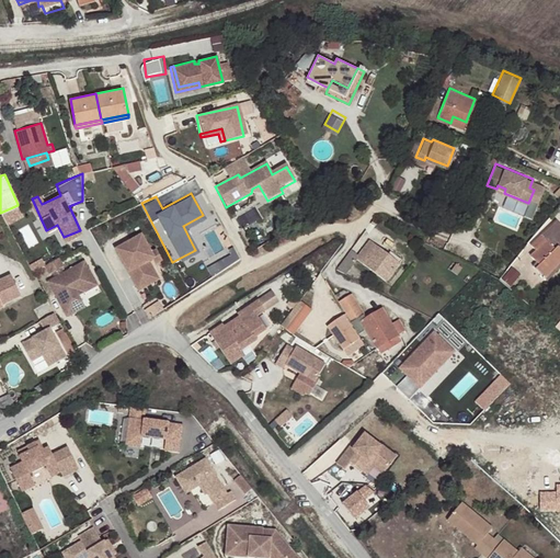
[(559,240),(559,224),(555,219),(529,242),(535,248),(529,254),(536,260),(532,263),(545,277),(559,261),(559,242),(559,241),(559,240)]
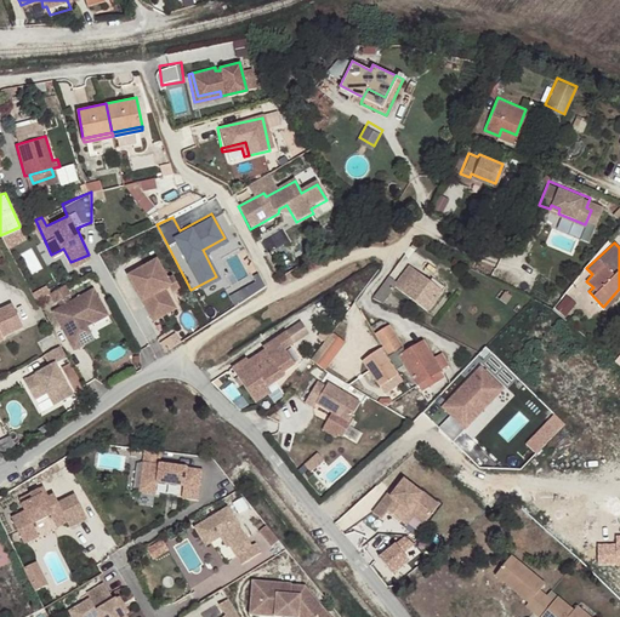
[(149,314),(172,301),(168,293),(174,290),(166,276),(154,258),(126,275),(149,314)]
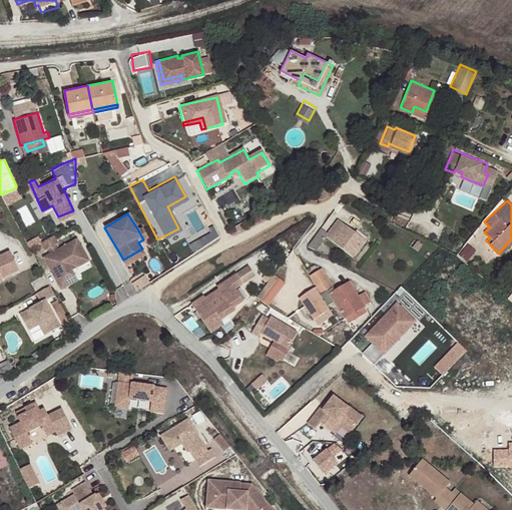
[(321,226),(307,243),(316,248),(326,235),(352,256),(365,238),(339,218),(328,232),(321,226)]
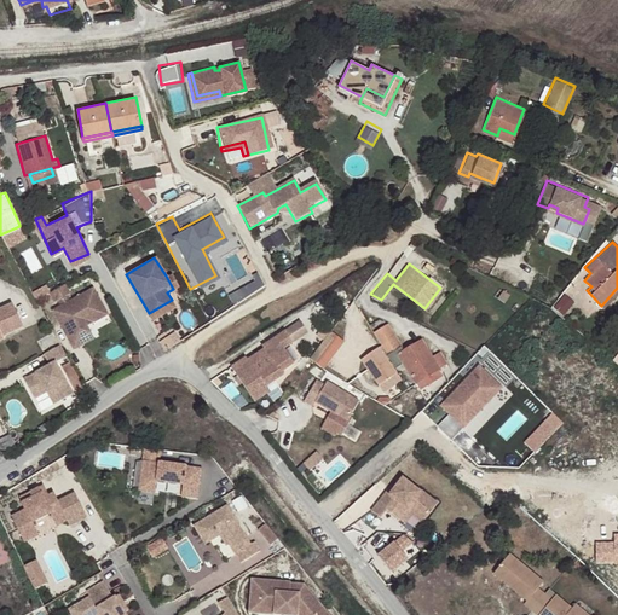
[(166,276),(173,289),(178,285),(171,273),(166,276)]
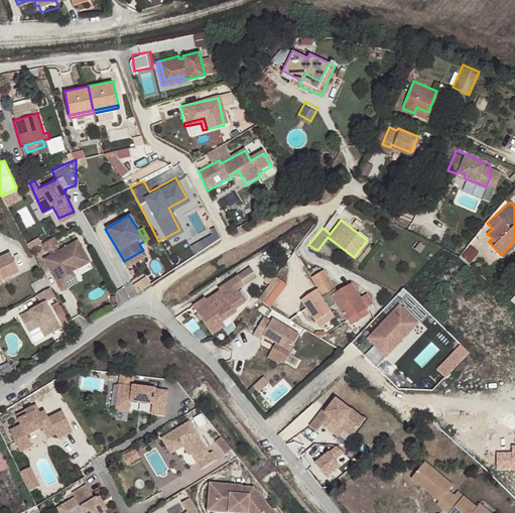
[(58,243),(54,236),(41,242),(45,250),(48,249),(50,253),(42,256),(56,285),(74,276),(71,271),(68,264),(72,261),(73,264),(87,257),(78,240),(57,249),(55,245),(58,243)]
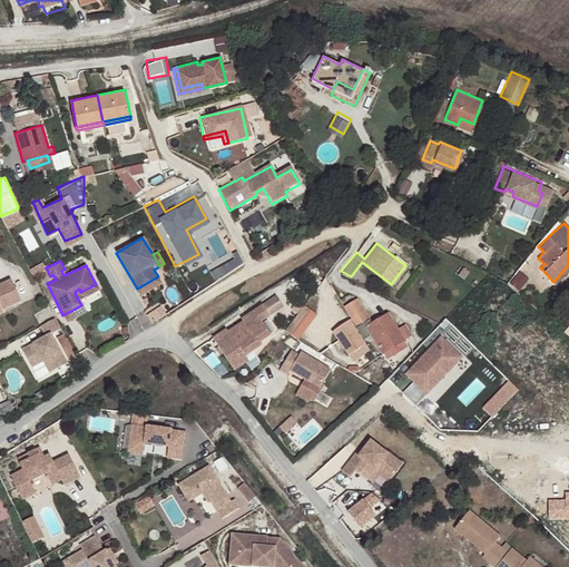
[(469,271),(463,265),(458,273),(463,277),(469,271)]
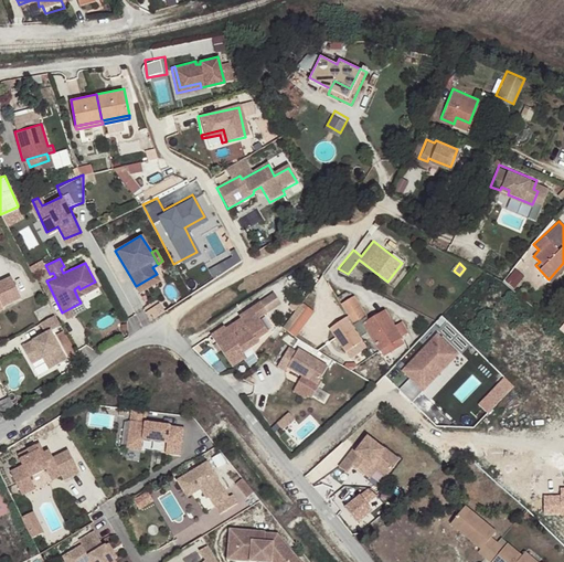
[(517,284),(527,273),(518,265),(509,277),(517,284)]
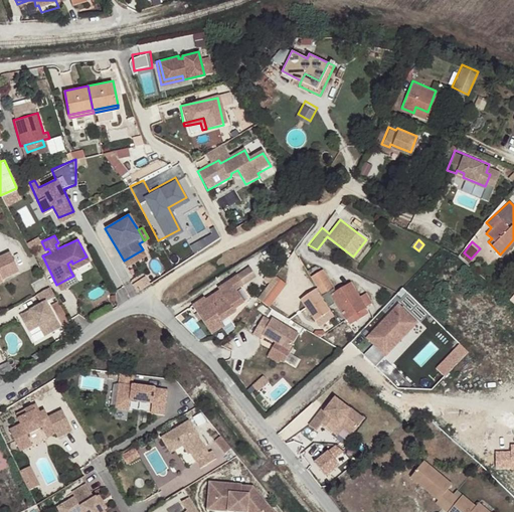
[(145,254),(143,249),(124,261),(127,266),(145,254)]
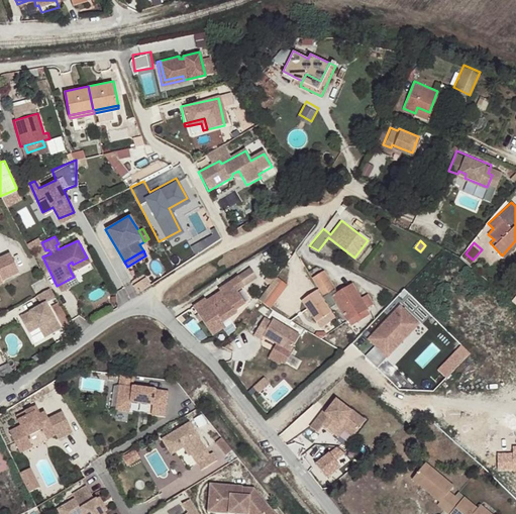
[(10,251),(0,257),(0,279),(18,270),(10,251)]
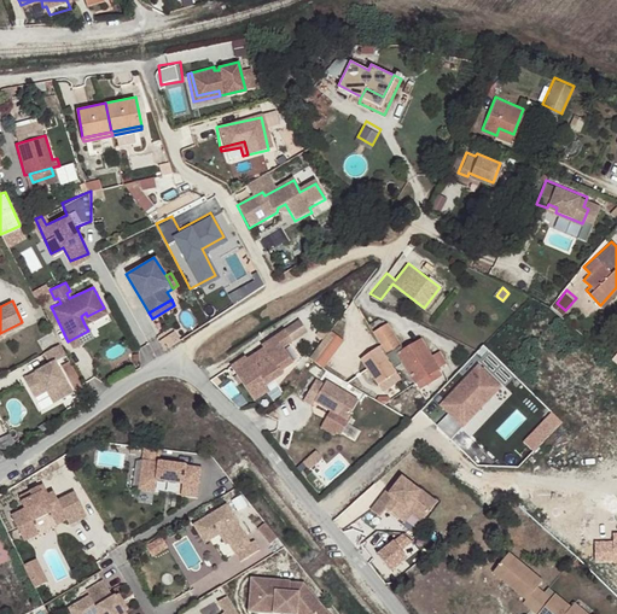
[(106,314),(104,308),(87,316),(86,313),(81,316),(85,325),(106,314)]
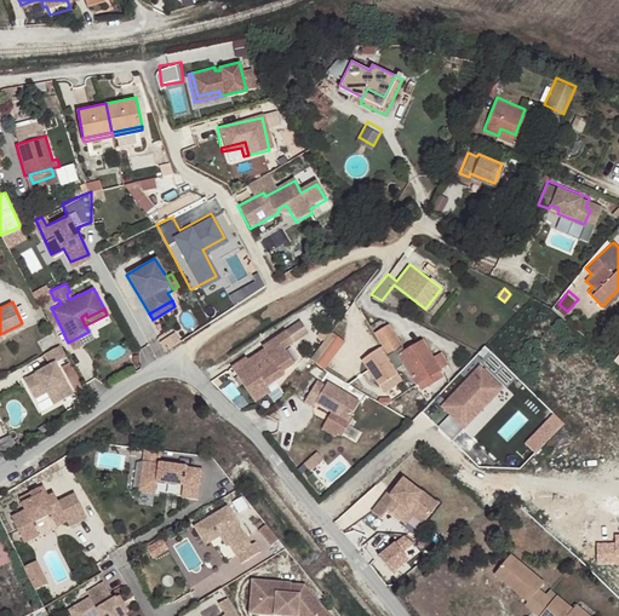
[(296,321),(281,330),(287,341),(302,332),(296,321)]
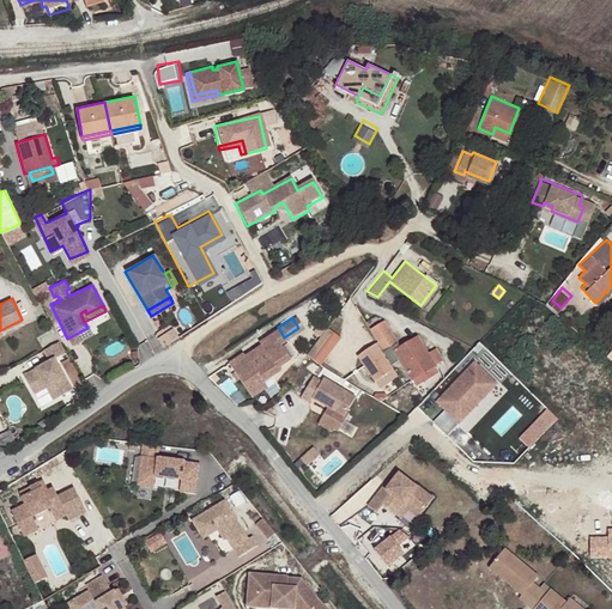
[(383,317),(369,326),(386,353),(400,345),(383,317)]
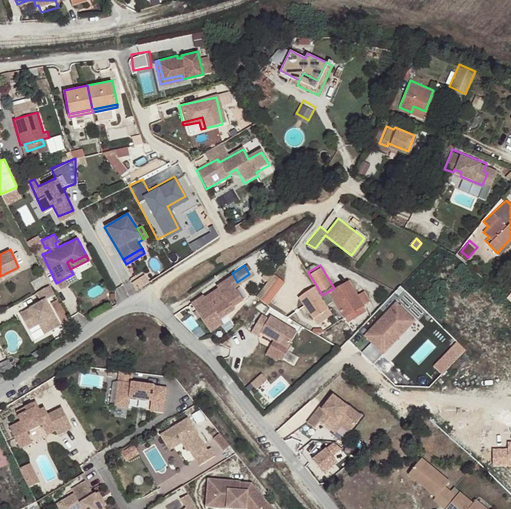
[(237,282),(232,273),(217,282),(219,284),(214,288),(200,297),(198,294),(186,302),(191,310),(195,315),(205,330),(217,323),(214,318),(229,309),(228,306),(238,300),(230,287),(237,282)]
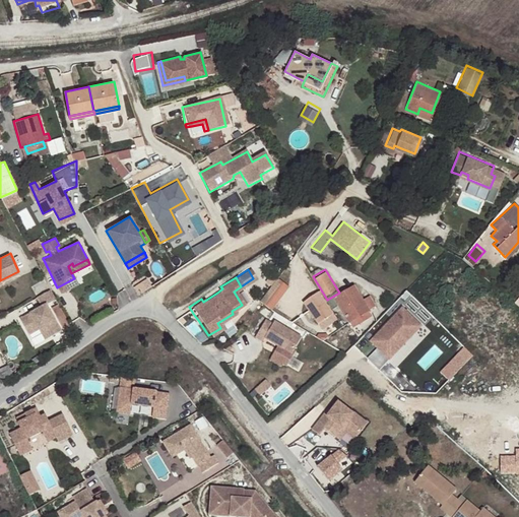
[(74,278),(57,287),(60,293),(77,283),(74,278)]
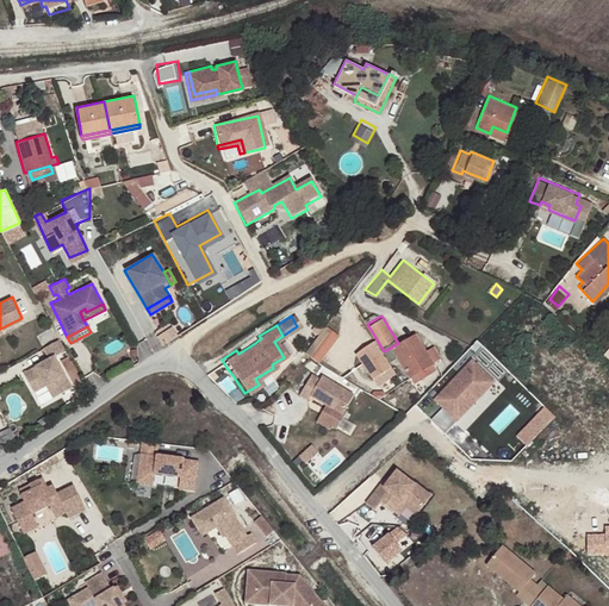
[(341,338),(329,329),(310,354),(322,362),(341,338)]
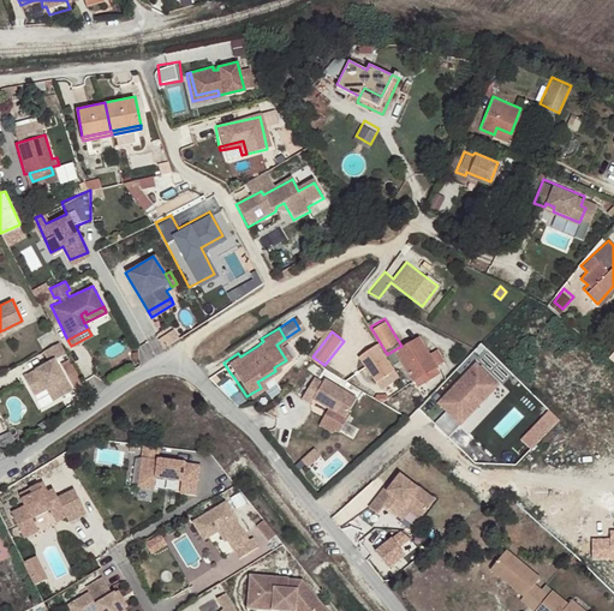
[(418,336),(401,346),(387,354),(392,363),(399,359),(412,379),(443,360),(436,347),(429,352),(418,336)]
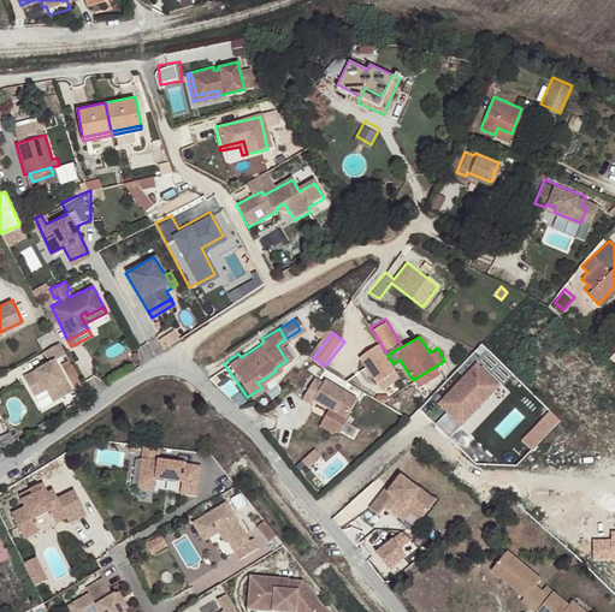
[(54,357),(65,351),(58,340),(42,349),(48,360),(23,374),(34,393),(45,386),(53,382),(60,394),(71,388),(54,357)]
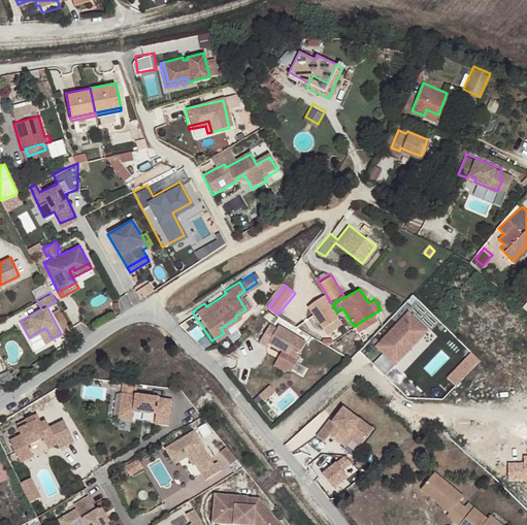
[(306,305),(326,332),(341,321),(323,294),(306,305)]
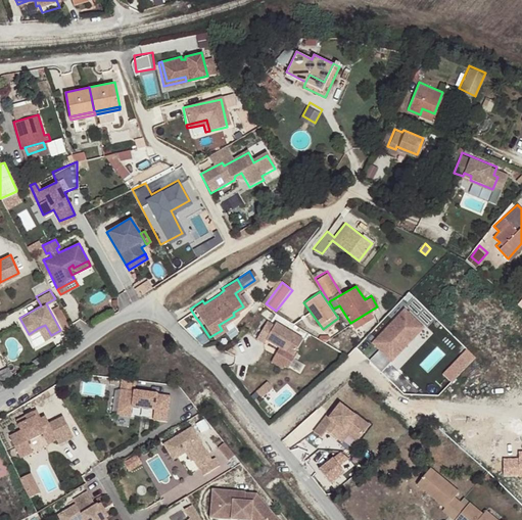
[(407,306),(375,338),(393,357),(425,324),(407,306)]
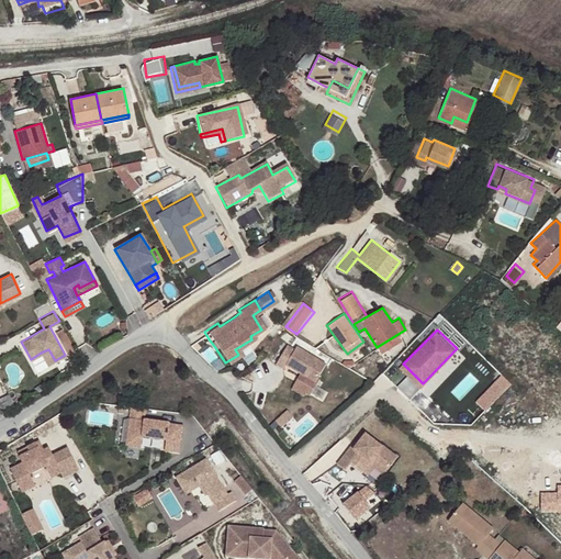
[(315,376),(324,361),(294,343),(292,347),(284,342),(273,361),(282,367),(284,361),(299,370),(301,372),(300,376),(296,373),(291,382),(303,390),(307,393),(315,381),(313,379),(315,376)]
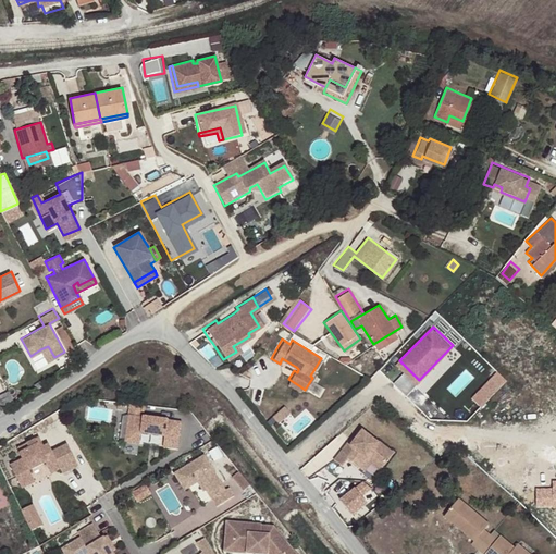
[(44,354),(47,361),(54,357),(48,346),(40,349),(44,354)]
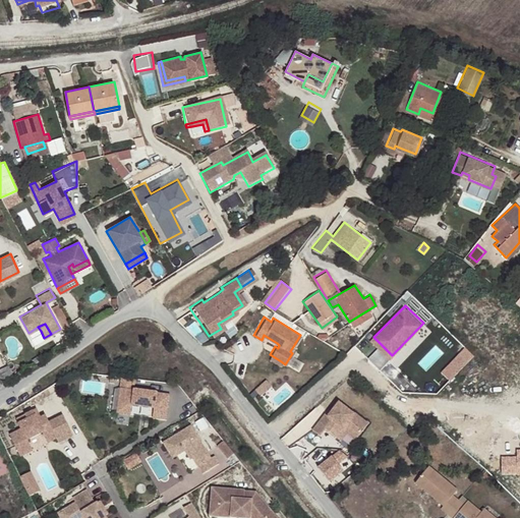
[(466,343),(443,368),(452,378),(476,351),(466,343)]
